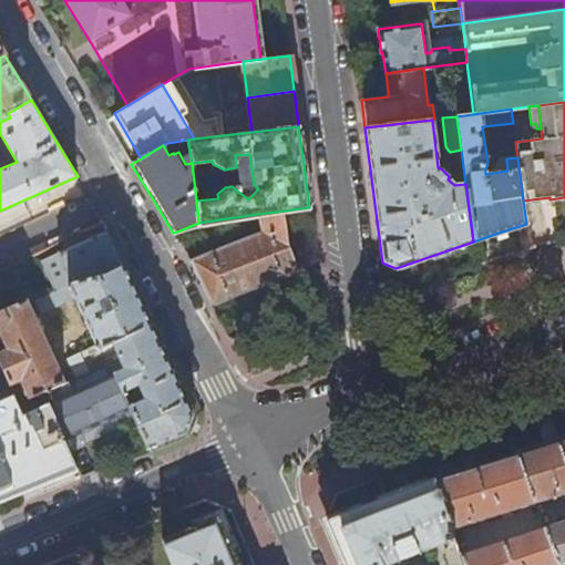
[(288,245),(285,211),(257,214),(259,229),(188,259),(198,279),(211,304),(297,269),(288,245)]
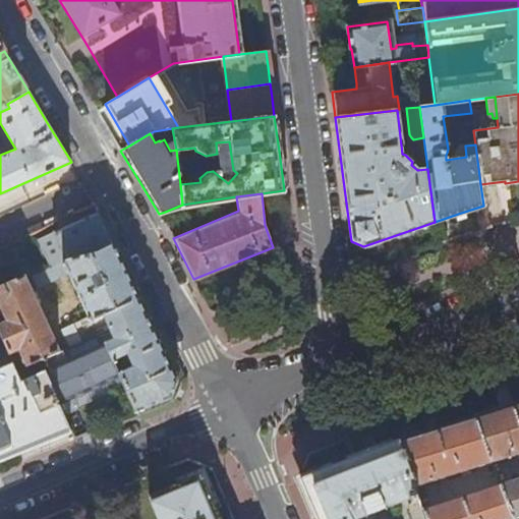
[(217,209),(216,199),(182,205),(165,212),(167,225),(217,209)]
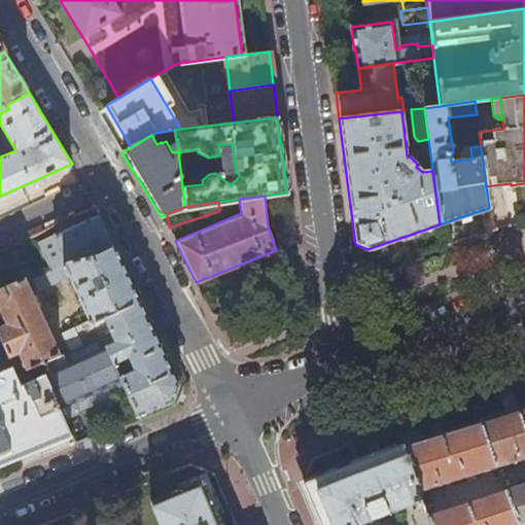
[(55,233),(67,264),(114,245),(105,224),(100,213),(55,233)]
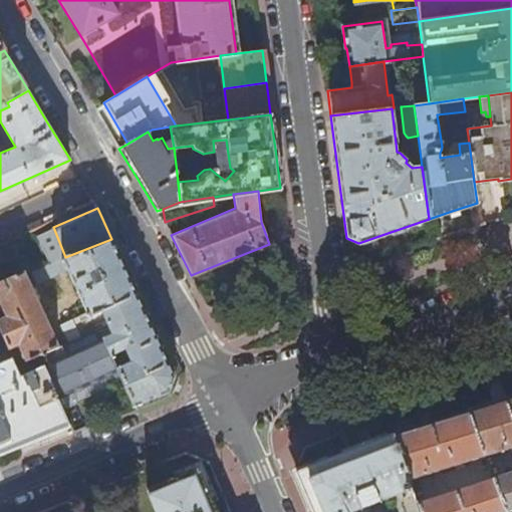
[(88,316),(101,310),(137,294),(121,261),(111,239),(65,257),(31,271),(35,280),(67,268),(87,312),(88,316)]
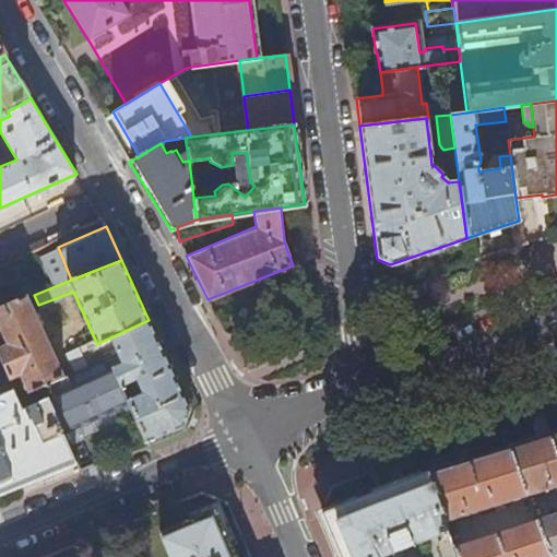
[(28,392),(63,376),(27,297),(0,307),(0,330),(7,344),(0,346),(0,355),(10,379),(21,375),(28,392)]
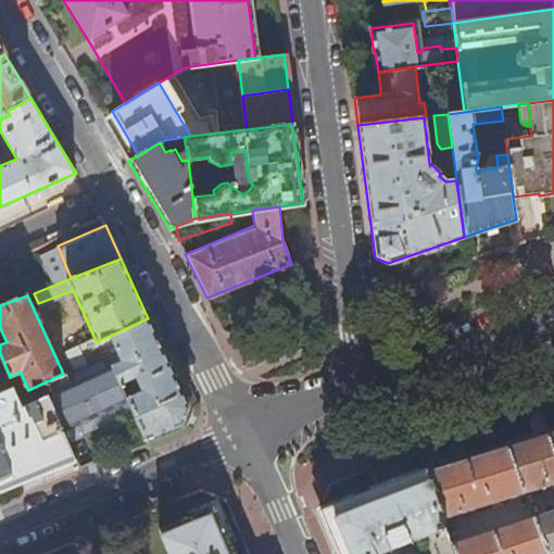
[(183,424),(188,407),(166,360),(148,318),(110,336),(122,361),(112,365),(121,385),(137,378),(142,392),(127,399),(128,402),(145,439),(164,431),(183,424)]
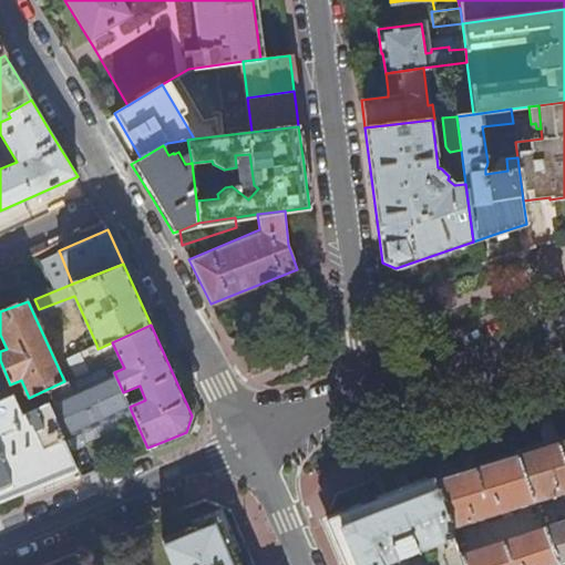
[(104,363),(110,375),(114,372),(124,368),(112,342),(98,349),(104,363)]
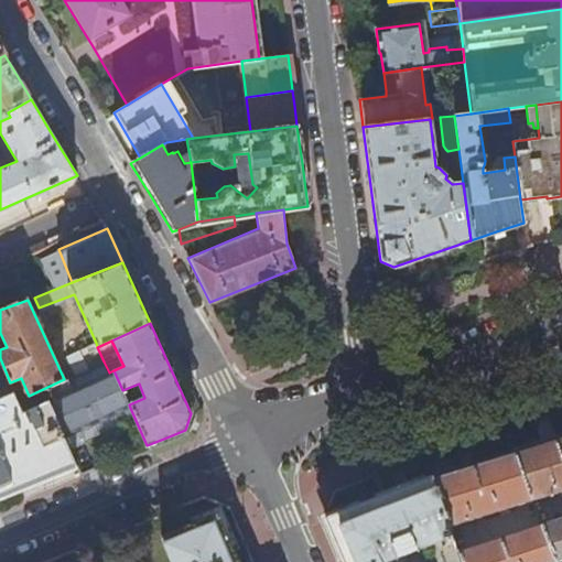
[(96,365),(104,361),(97,347),(96,343),(86,347),(90,358),(93,358),(96,365)]
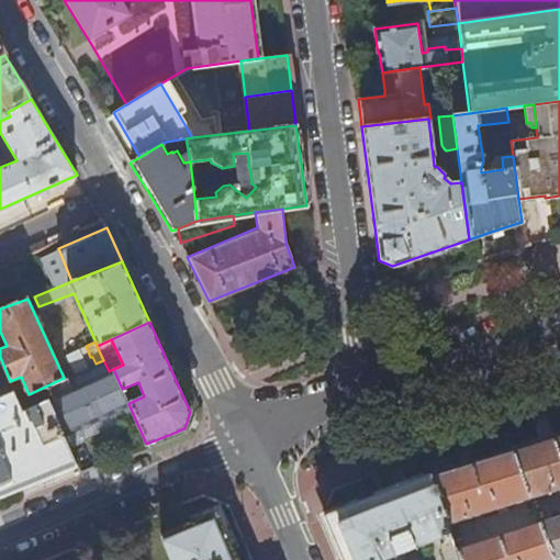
[(75,373),(87,368),(78,348),(65,354),(75,373)]
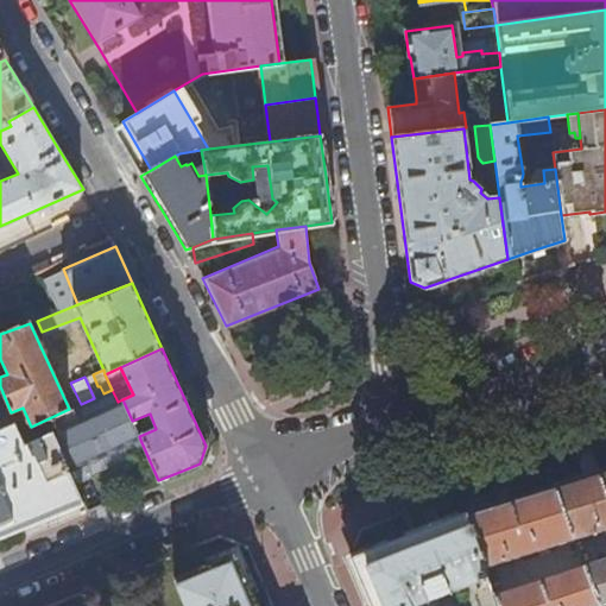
[(120,449),(140,440),(139,436),(132,421),(122,399),(118,402),(54,429),(54,433),(70,471),(84,465),(109,454),(120,449)]
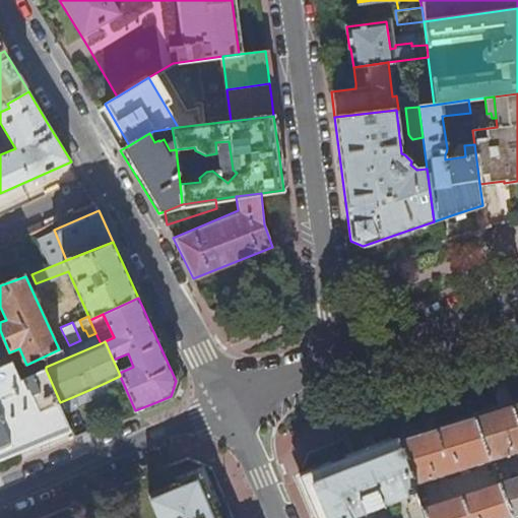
[(64,413),(60,402),(46,370),(21,380),(13,361),(0,365),(0,450),(68,423),(64,413)]
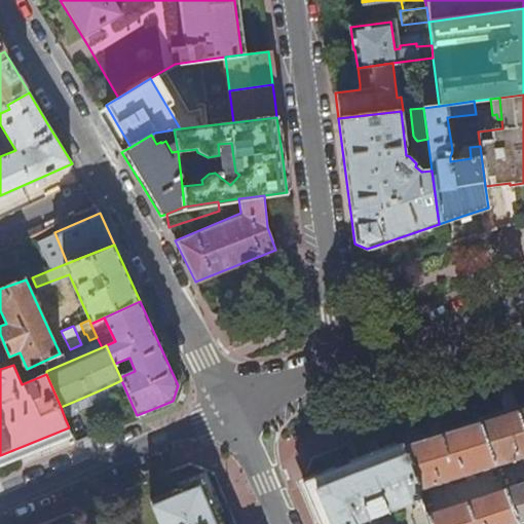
[(107,395),(104,388),(95,393),(73,402),(75,408),(107,395)]
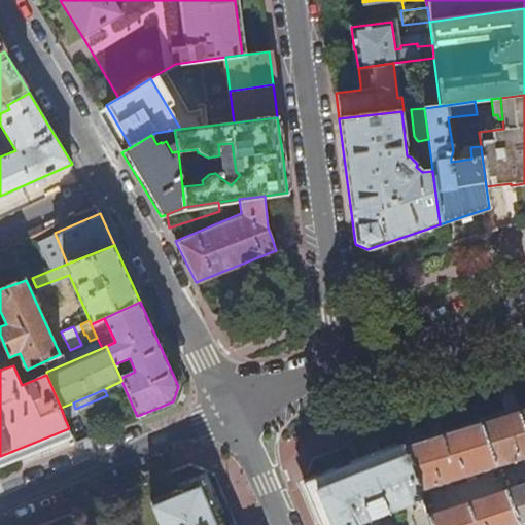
[(524,456),(524,406),(516,410),(480,420),(495,466),(524,456)]
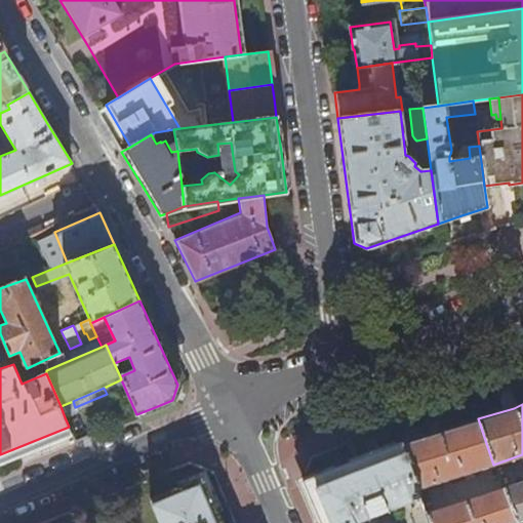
[(78,412),(65,417),(69,427),(74,440),(88,435),(78,412)]
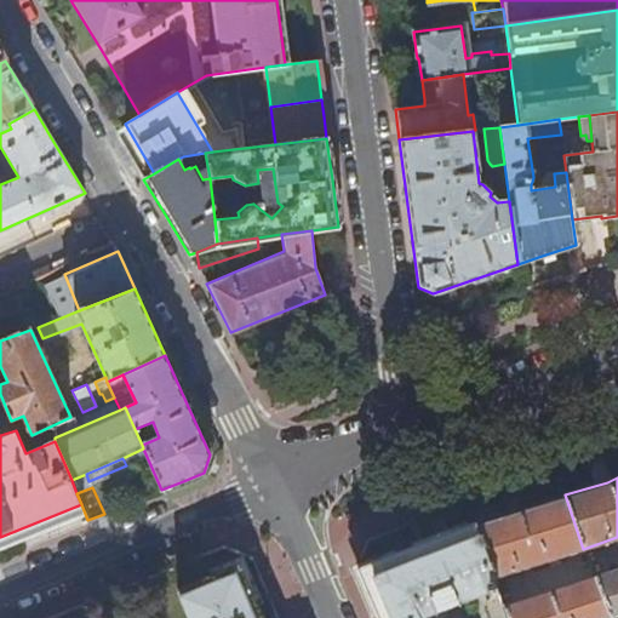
[(492,579),(583,549),(565,495),(519,509),(474,525),(492,579)]
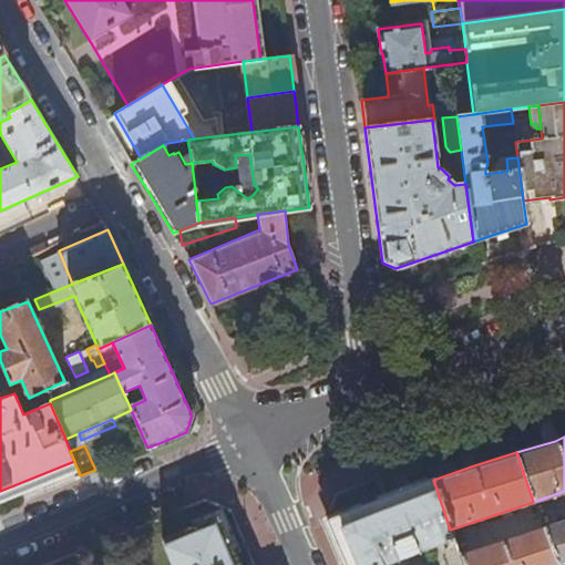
[(377,500),(326,520),(345,564),(382,564),(383,564),(445,544),(447,547),(454,544),(450,530),(433,480),(432,479),(377,500)]
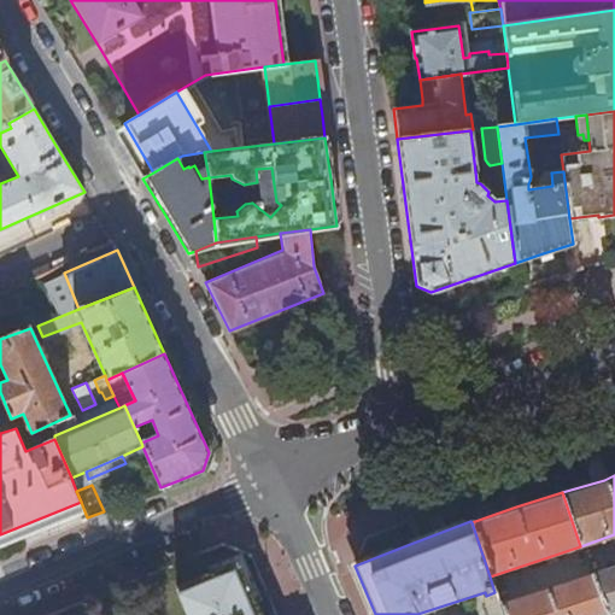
[(176,586),(188,614),(259,614),(236,560),(176,586)]
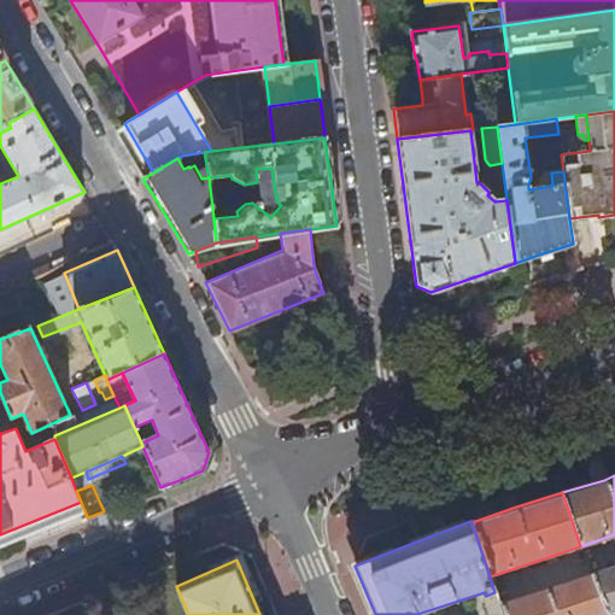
[(614,609),(614,563),(589,573),(608,613),(614,609)]
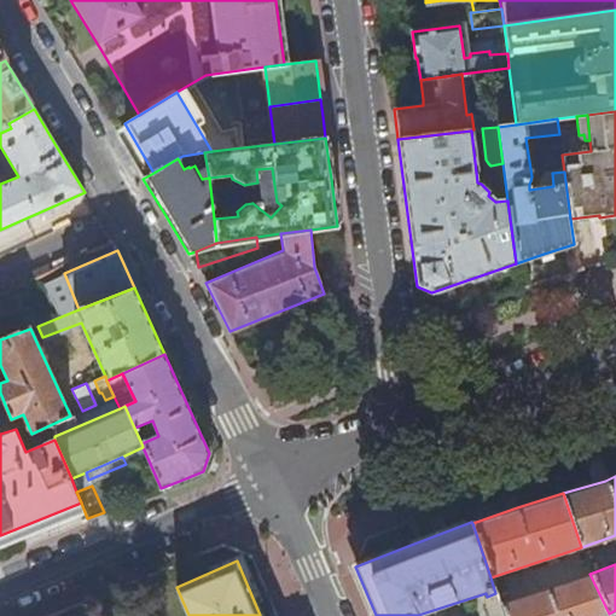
[(600,615),(609,614),(590,574),(499,604),(503,615),(600,615)]
